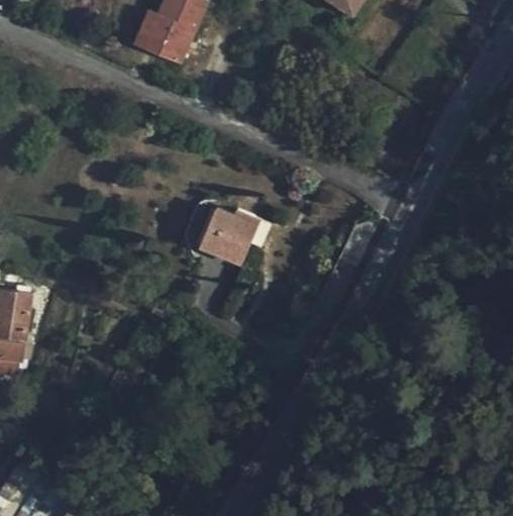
[(151,12),(136,46),(182,66),(209,1),(205,0),(168,0),(162,16),(151,12)]
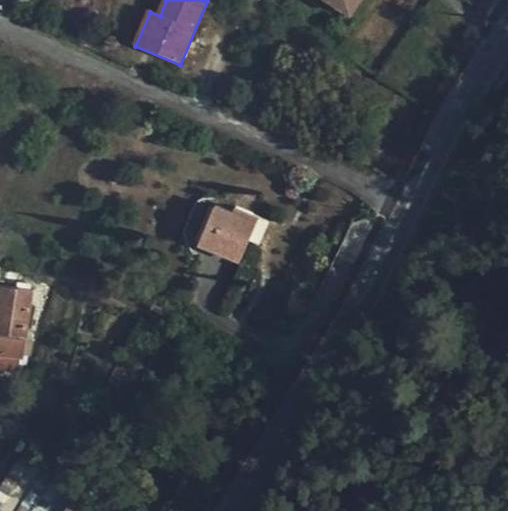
[(321,0),(349,20),(363,0),(321,0)]
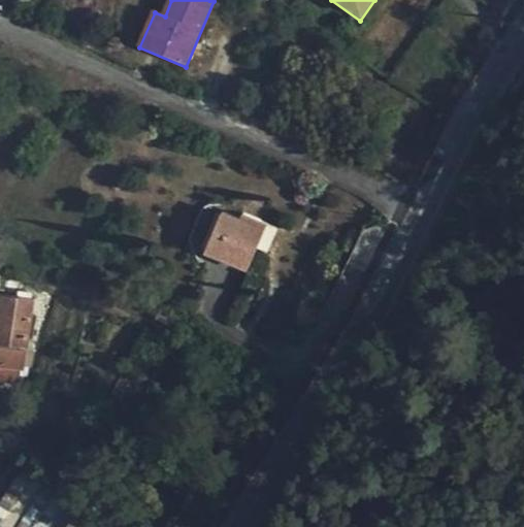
[(206,201),(184,252),(203,261),(206,255),(246,272),(265,226),(242,216),(239,223),(224,216),(226,209),(206,201)]
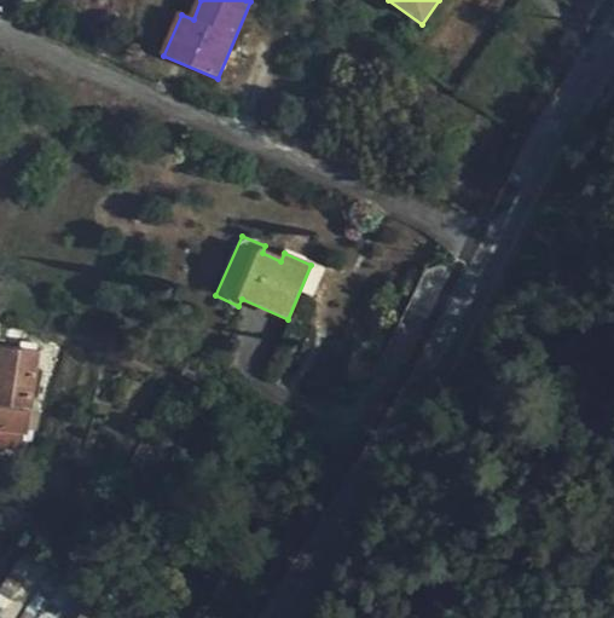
[(38,351),(0,346),(0,448),(23,451),(25,429),(28,431),(30,408),(36,408),(38,400),(32,400),(38,351)]
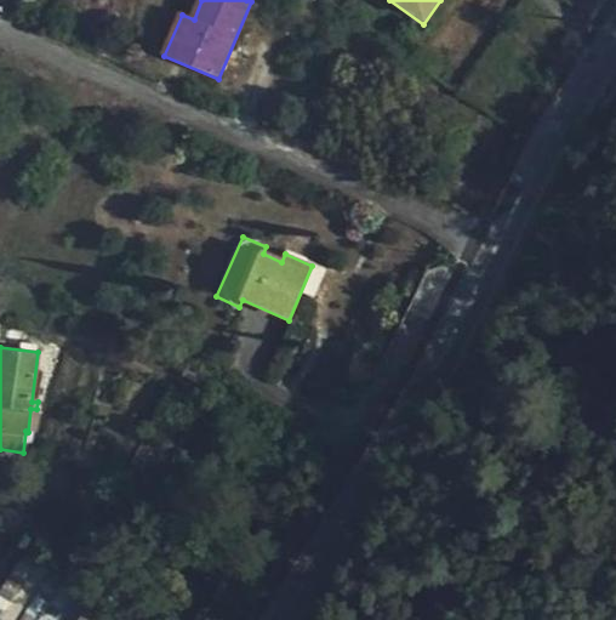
[(192,369),(187,379),(214,393),(220,382),(192,369)]
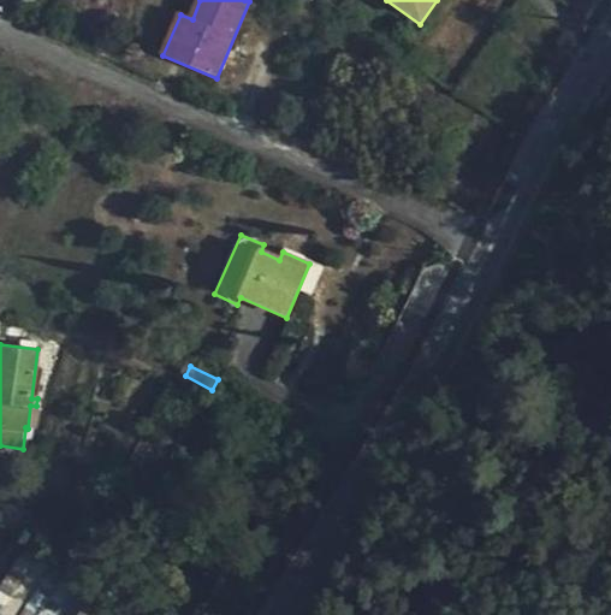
[(4,614),(16,581),(0,575),(0,614),(4,614)]
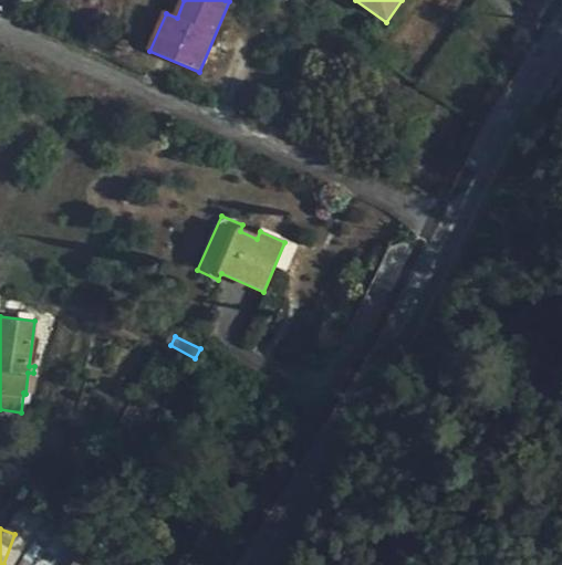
All buildings are outlined.
